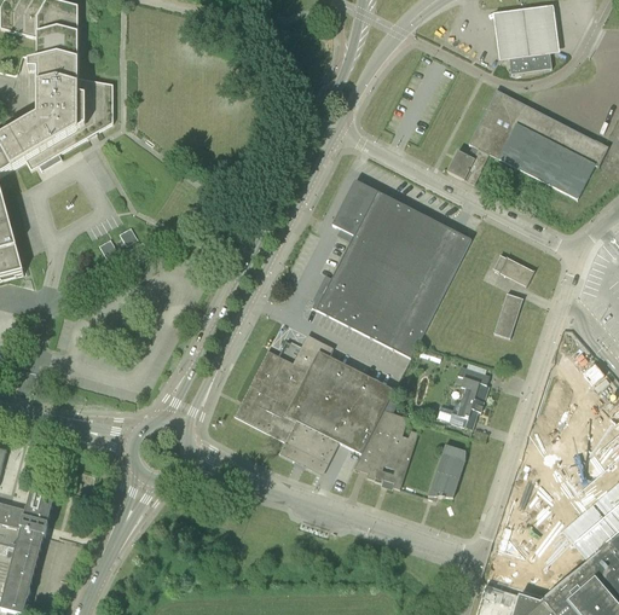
[(0,276),(23,271),(0,184),(0,175),(27,161),(32,170),(114,122),(114,83),(79,79),(79,6),(57,0),(5,0),(1,6),(1,28),(38,38),(38,59),(29,62),(29,70),(38,70),(38,117),(0,139),(0,276)]
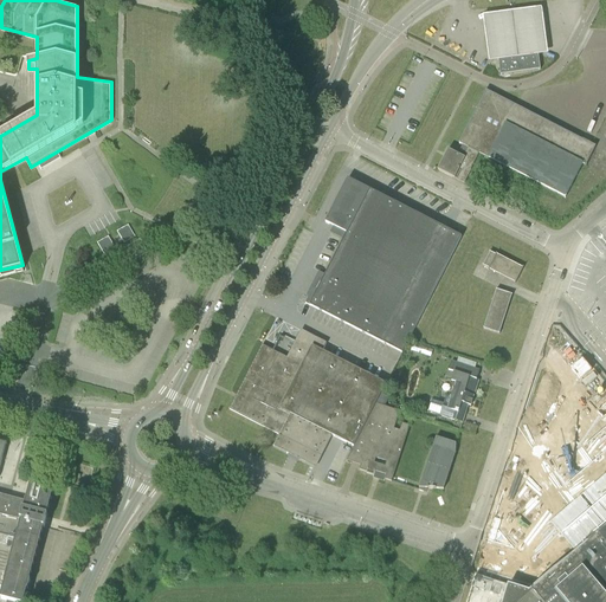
[(540,7),(482,15),(484,36),(488,60),(546,52),(543,28),(540,7)]
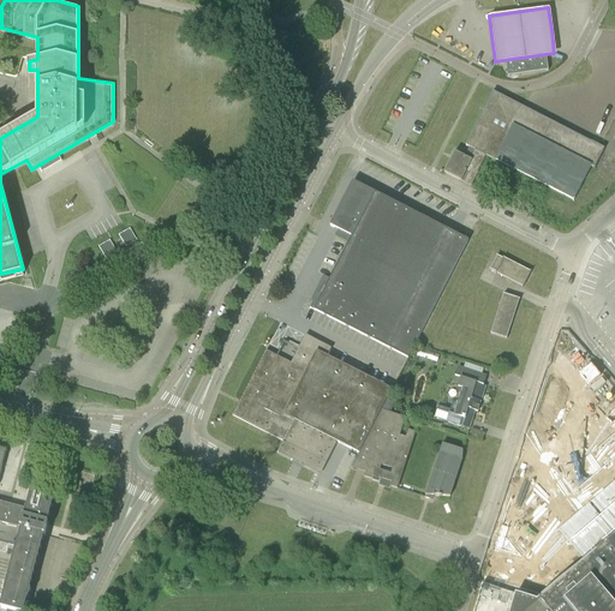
[(507,73),(514,72),(548,67),(545,51),(506,57),(507,73)]
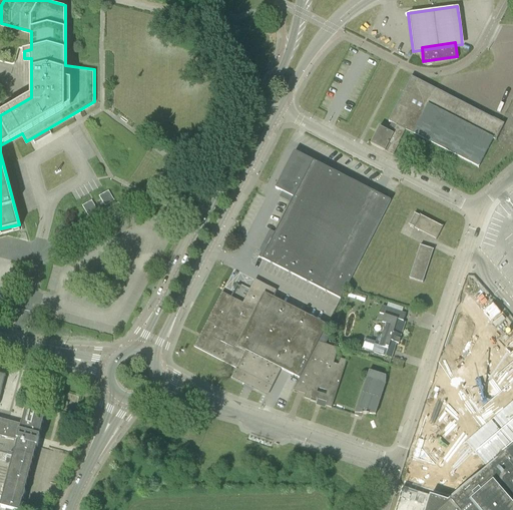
[(493,137),(496,139),(504,122),(493,116),(493,117),(412,74),(389,119),(392,120),(478,165),(493,137)]
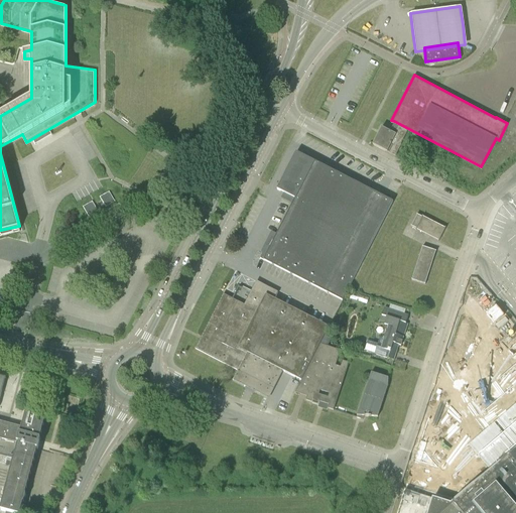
[(387,149),(395,153),(408,129),(394,121),(390,129),(381,125),(373,142),(387,150),(387,149)]
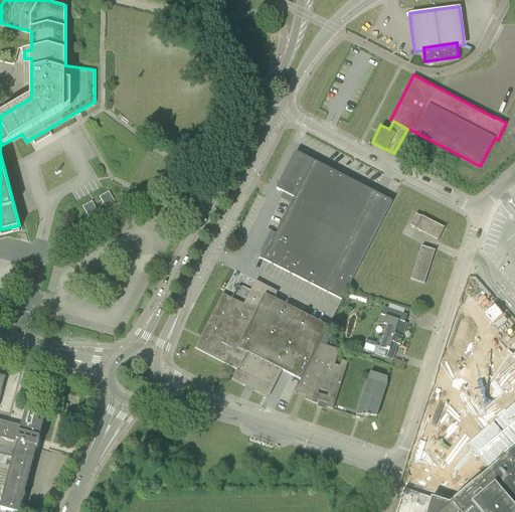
[(360,183),(330,167),(296,150),(277,186),(283,190),(281,195),(292,201),(277,231),(271,228),(261,248),(263,249),(260,254),(264,257),(327,289),(330,283),(349,244),(377,191),(360,183)]
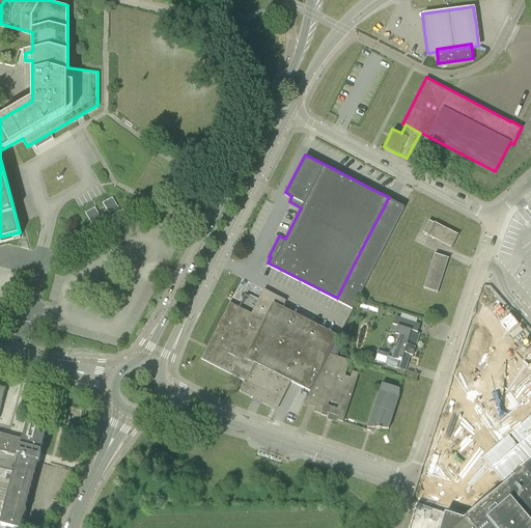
[(96,203),(87,209),(93,220),(103,215),(96,203)]
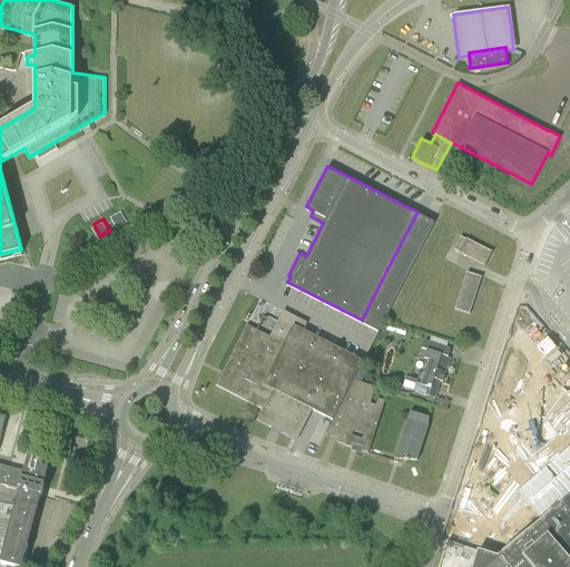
[(461,246),(455,256),(475,267),(481,257),(461,246)]
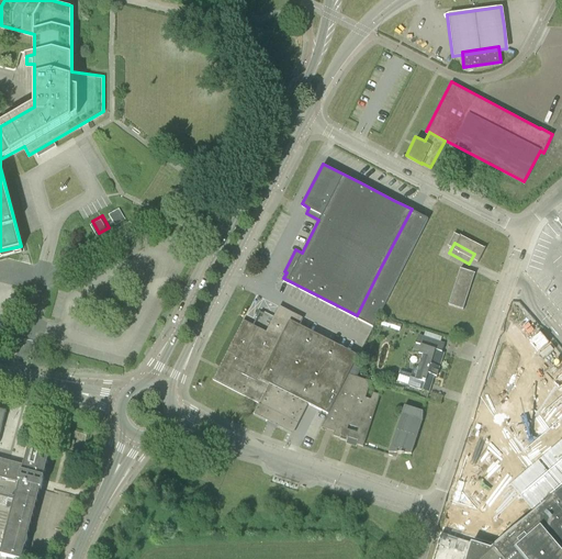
[(458,277),(446,308),(459,312),(470,282),(458,277)]
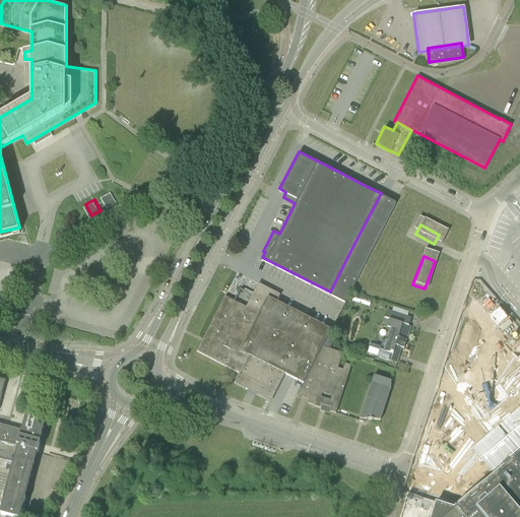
[(304,381),(323,344),(331,327),(328,325),(276,299),(280,293),(258,280),(246,305),(234,299),(224,294),(204,334),(202,339),(197,348),(240,371),(235,380),(236,379),(256,389),(270,397),(275,387),(283,371),(304,381)]
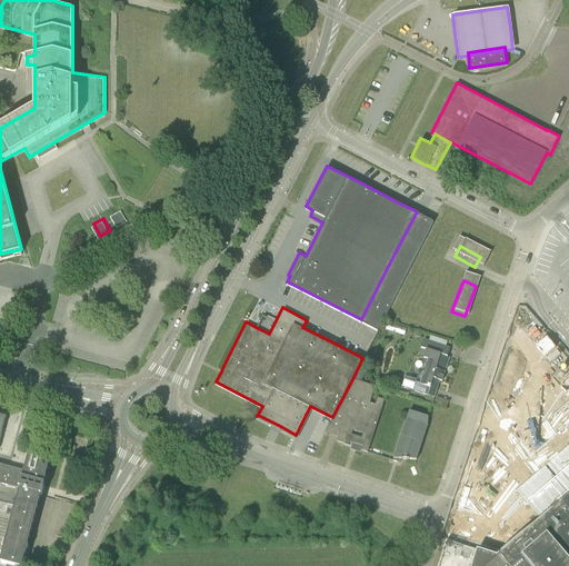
[(440,378),(442,378),(450,355),(448,354),(450,345),(425,337),(421,347),(426,348),(423,355),(428,357),(426,363),(422,374),(421,377),(417,376),(406,373),(402,384),(413,387),(412,388),(435,395),(440,378)]
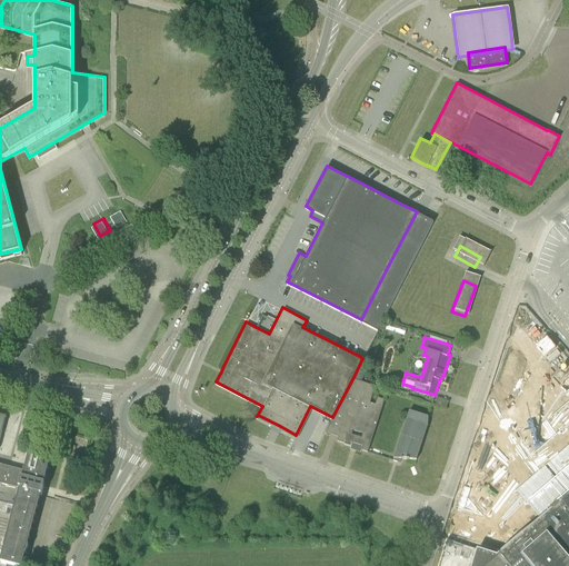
[(345,442),(368,449),(385,397),(378,395),(376,401),(370,400),(376,384),(365,380),(356,377),(353,377),(332,417),(326,430),(339,435),(337,438),(345,440),(345,442)]
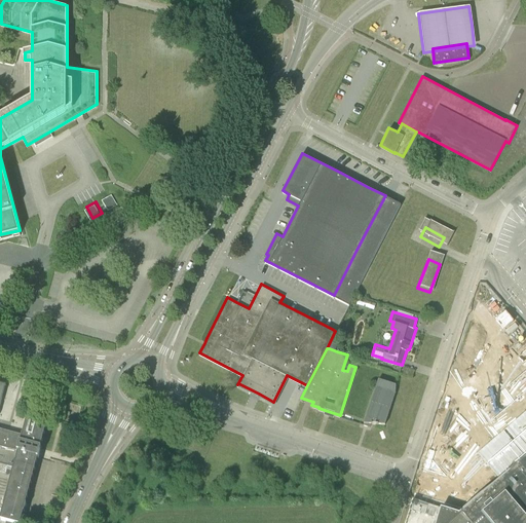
[(364,423),(367,424),(368,424),(369,421),(371,421),(378,422),(385,422),(385,414),(388,414),(388,407),(390,407),(390,399),(392,399),(393,391),(396,391),(396,382),(378,377),(364,423)]
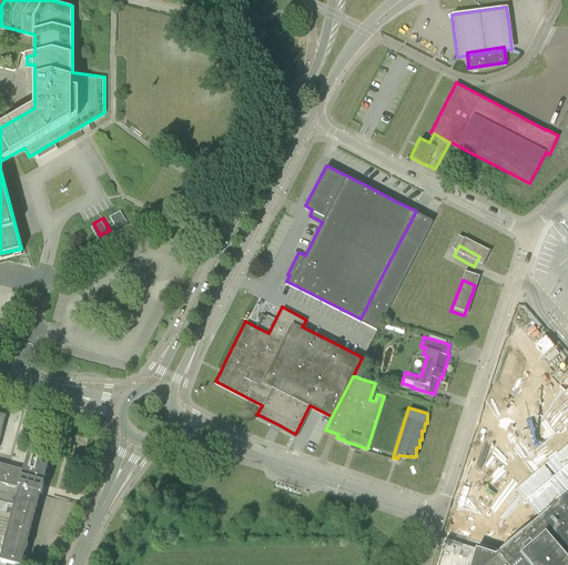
[(0,480),(19,485),(19,487),(7,533),(3,545),(1,557),(0,556),(0,560),(0,561),(0,560),(21,564),(20,564),(21,564),(22,563),(26,551),(27,550),(28,546),(27,546),(28,542),(41,493),(42,488),(46,490),(47,485),(43,485),(44,481),(50,460),(51,456),(50,456),(50,457),(29,452),(29,451),(28,453),(28,454),(24,467),(23,468),(0,462),(0,435),(6,413),(0,411),(0,480)]
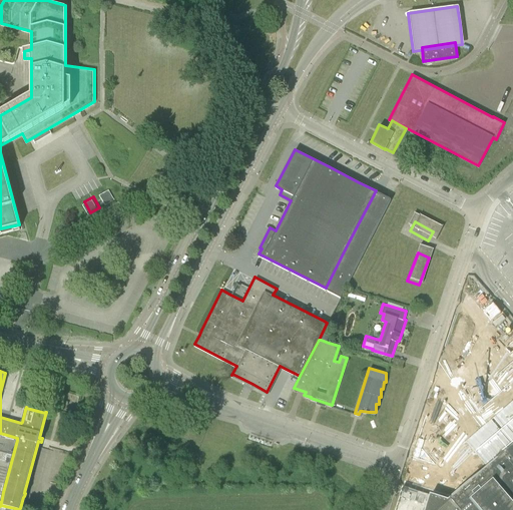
[(512,509),(512,442),(494,460),(434,509),(512,509)]
